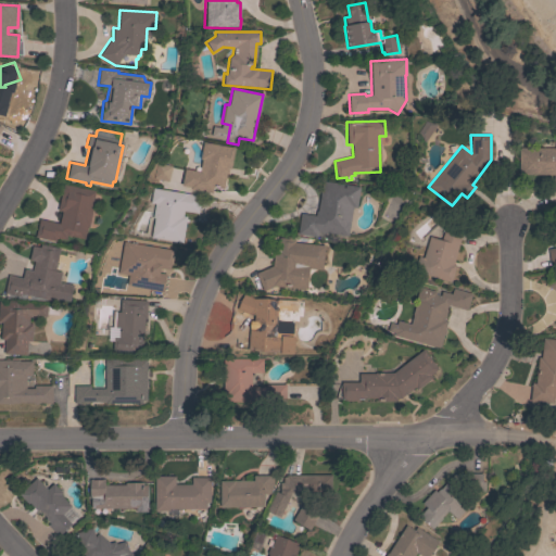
[(187,169),(187,167),(198,169),(203,142),(235,148),(229,175),(226,174),(223,189),(213,187),(212,193),(189,189),(189,187),(171,184),(172,182),(169,181),(168,179),(167,177),(167,175),(168,165),(187,169)]
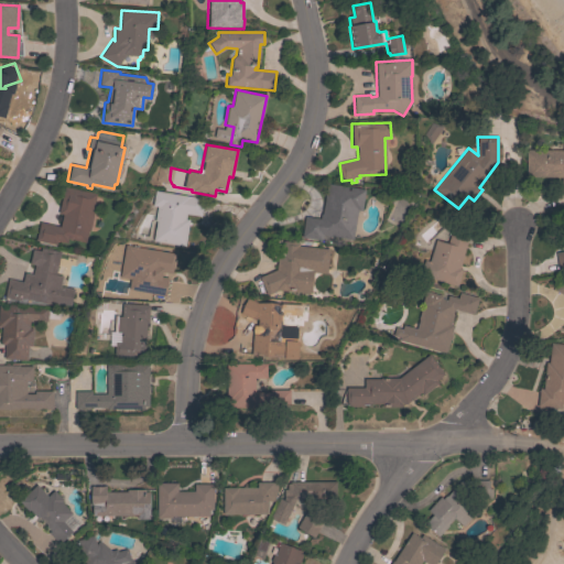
[(525,150),(563,150),(563,197),(561,187),(562,177),(525,177),(525,150)]
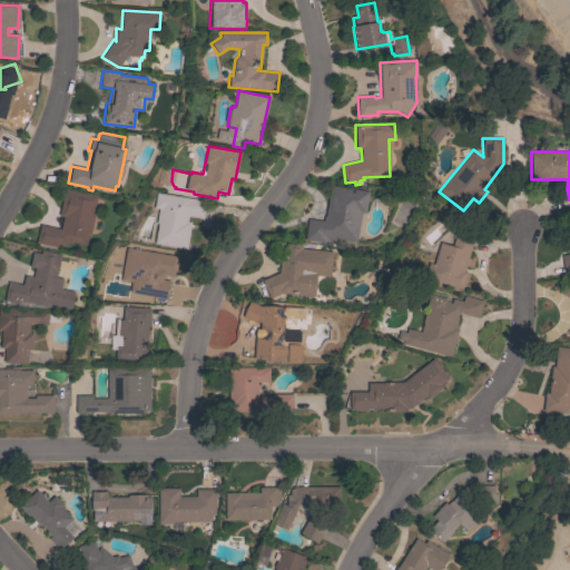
[(167,189),(173,172),(160,168),(155,185),(167,189)]
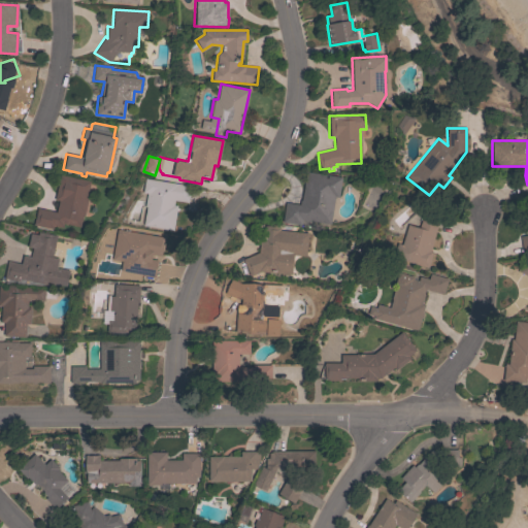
[(283,222),(285,202),(299,204),(300,200),(301,200),(305,172),(341,177),(338,197),(334,197),(330,224),(301,220),(300,225),(283,222)]
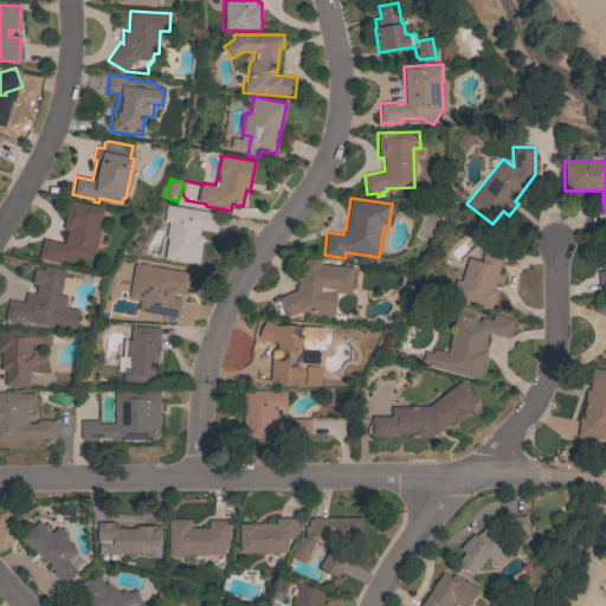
[(72,257),(72,260),(62,258),(60,263),(39,258),(43,239),(64,244),(68,231),(62,230),(68,200),(103,208),(98,229),(101,229),(96,247),(95,247),(92,260),(72,257)]
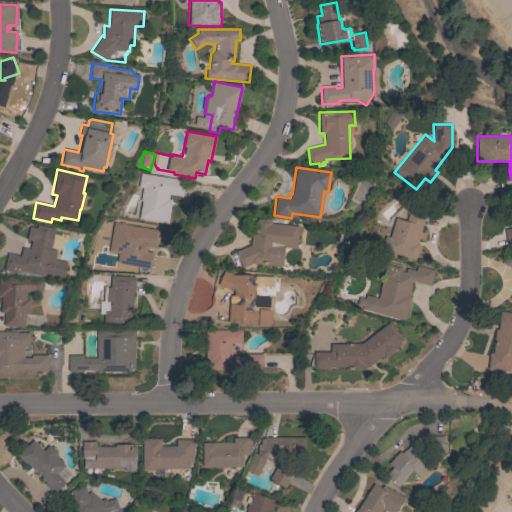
[(184,180),(182,196),(168,194),(168,198),(171,199),(168,223),(139,219),(141,201),(140,201),(142,188),(137,187),(140,173),(184,180)]
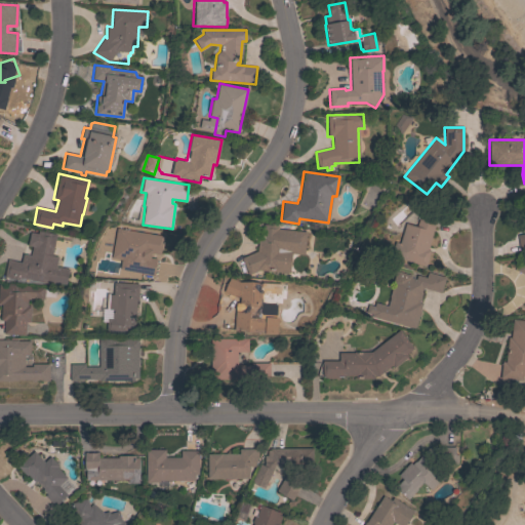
[(391,255),(395,242),(399,243),(405,223),(416,227),(419,215),(417,215),(418,209),(421,210),(421,208),(438,213),(427,249),(430,250),(426,267),(391,255)]
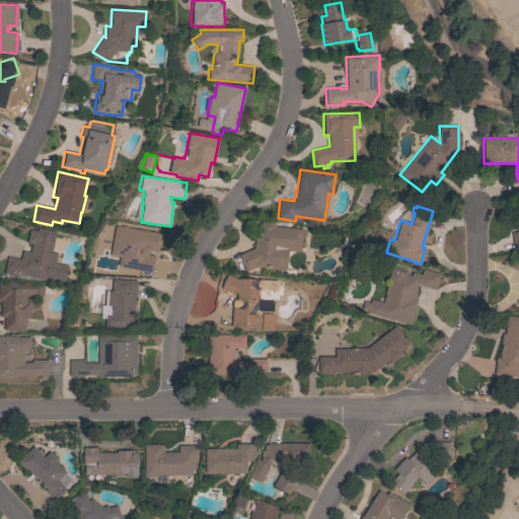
[(300,252),(288,250),(286,270),(255,267),(245,272),(238,254),(253,248),(255,231),(258,231),(260,222),(275,223),(275,226),(302,229),(300,252)]
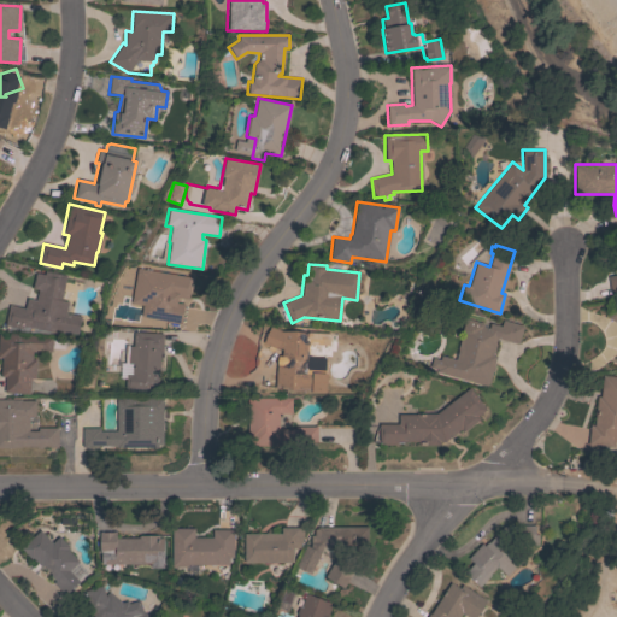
[(130,303),(136,268),(192,277),(188,299),(177,298),(176,303),(184,304),(181,325),(166,323),(166,321),(147,318),(147,317),(140,316),(142,305),(130,303)]
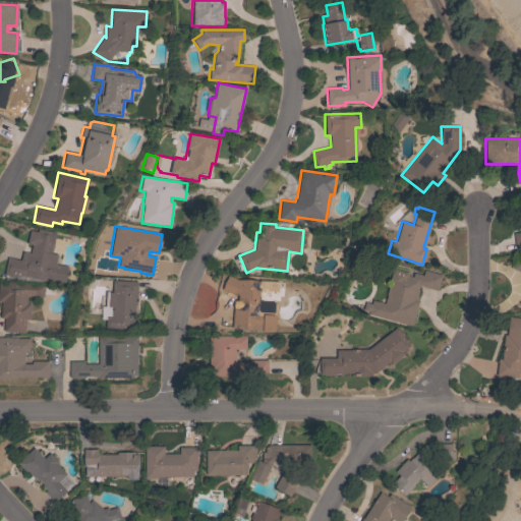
[(37,232),(38,229),(56,232),(54,241),(60,243),(57,254),(61,255),(59,265),(68,267),(65,282),(44,280),(19,275),(19,277),(4,274),(7,257),(20,261),(22,252),(30,253),(32,244),(26,243),(30,230),(37,232)]
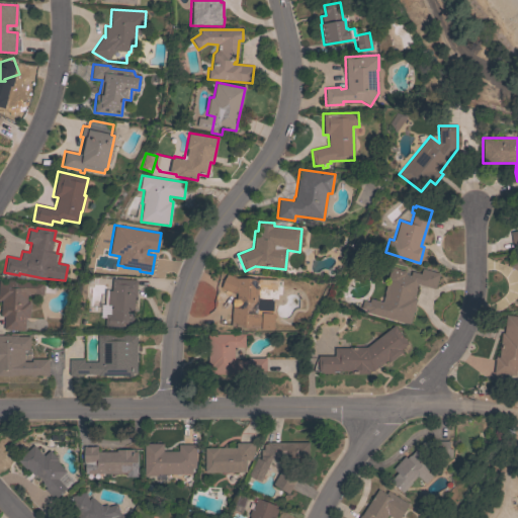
[(517,249),(517,230),(505,234),(510,252),(517,249)]
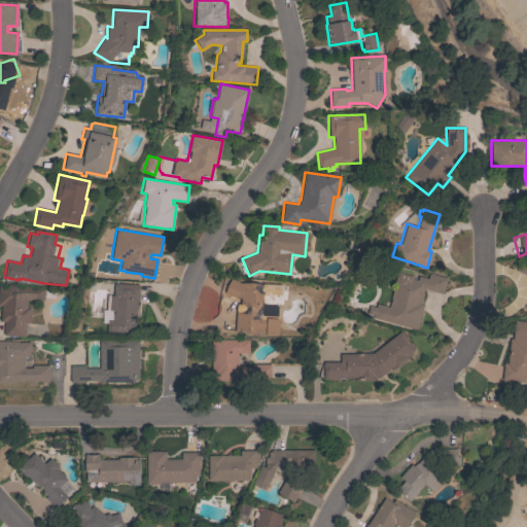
[(526,276),(518,271),(526,255),(526,276)]
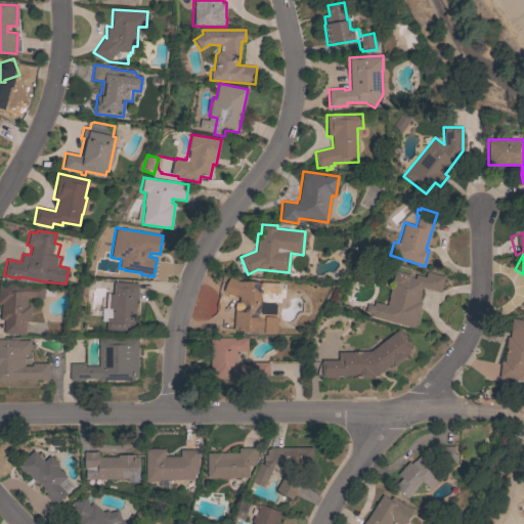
[(372,313),(364,311),(366,304),(373,305),(375,302),(386,305),(389,297),(388,297),(392,284),(391,282),(395,270),(410,275),(409,277),(415,278),(416,274),(425,277),(427,271),(444,277),(439,293),(421,287),(420,291),(421,292),(420,298),(418,299),(418,301),(421,302),(421,307),(420,306),(419,310),(420,310),(419,315),(418,315),(413,329),(370,316),(372,313)]
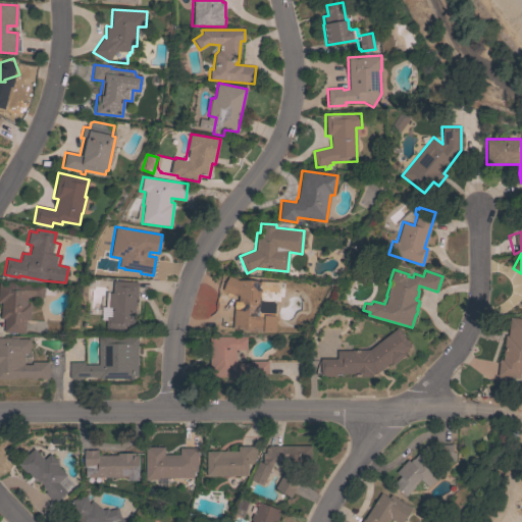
[(282,295),(262,294),(261,300),(267,300),(266,315),(276,315),(275,332),(262,331),(262,330),(232,329),(233,307),(237,307),(238,298),(236,298),(236,297),(221,291),(227,275),(239,279),(262,281),(262,280),(283,282),(282,295)]
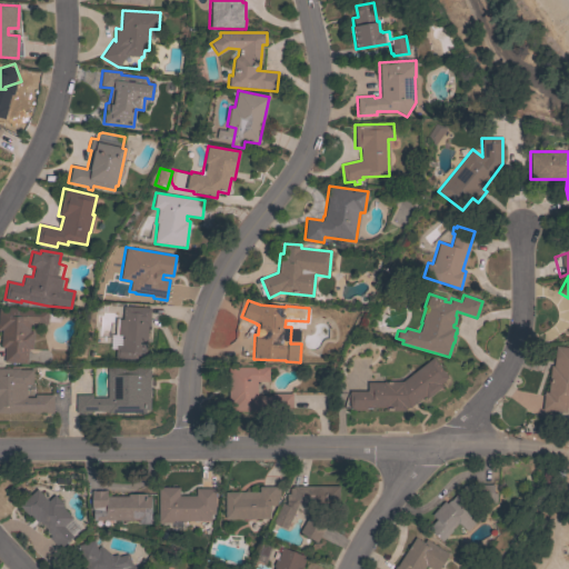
[(148,326),(147,347),(148,347),(148,360),(115,358),(116,345),(120,345),(121,336),(117,336),(118,319),(122,319),(122,306),(150,308),(149,326),(148,326)]
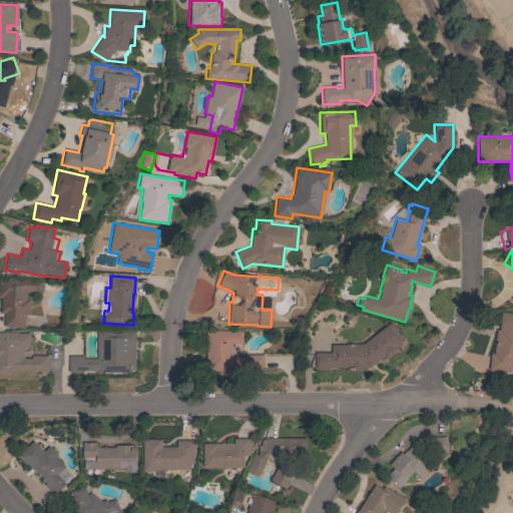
[(43,281),(54,282),(53,290),(43,290),(42,292),(29,291),(29,293),(26,293),(26,299),(30,299),(29,315),(25,315),(24,328),(3,327),(4,314),(0,313),(1,298),(0,297),(0,278),(43,281)]
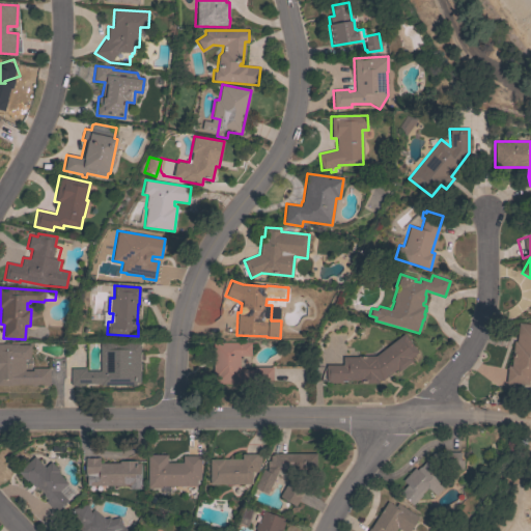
[(530,380),(528,380),(527,385),(505,383),(507,366),(510,366),(513,341),(516,341),(518,323),(530,324),(530,380)]
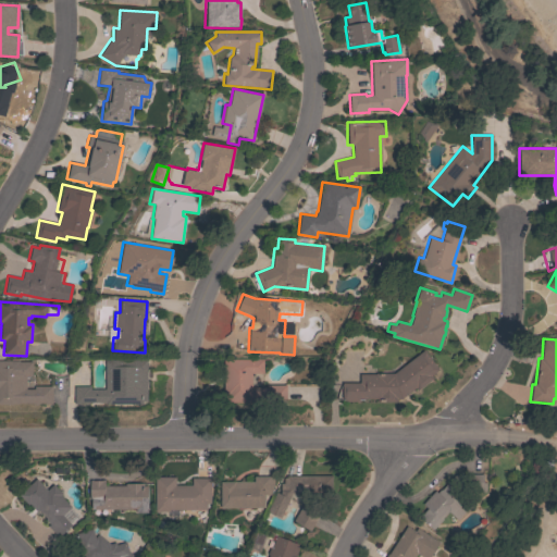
[(423,350),(438,370),(431,375),(433,378),(417,391),(416,387),(401,398),(397,398),(397,401),(378,401),(378,399),(358,399),(358,401),(344,401),(344,398),(342,398),(342,383),(359,383),(359,374),(375,374),(375,373),(394,373),(423,350)]
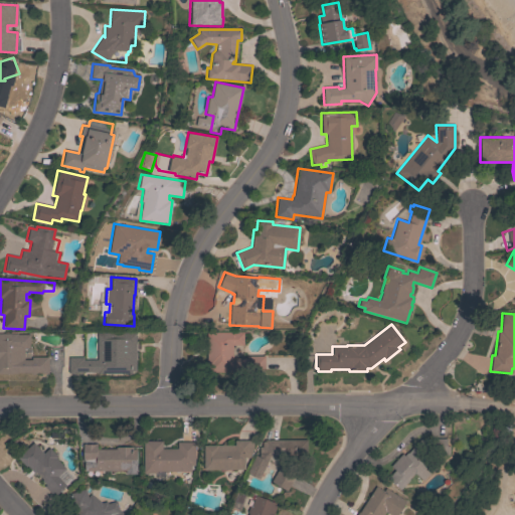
[(132,371),(132,373),(97,373),(97,371),(82,372),(82,373),(68,373),(68,357),(83,357),(83,360),(97,360),(97,333),(135,332),(136,371),(132,371)]
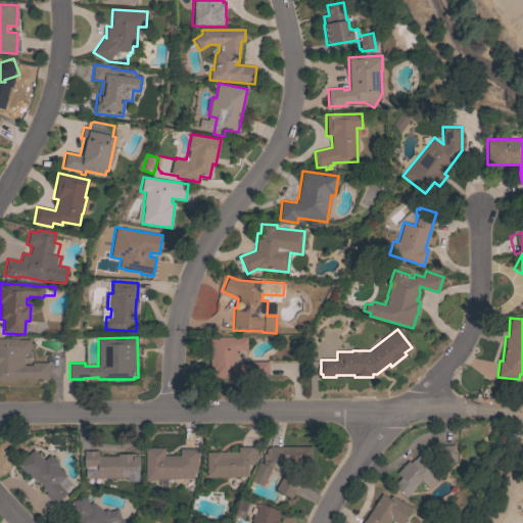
[(250,364),(250,362),(269,362),(269,378),(209,378),(209,337),(247,337),(247,350),(236,350),(236,364),(250,364)]
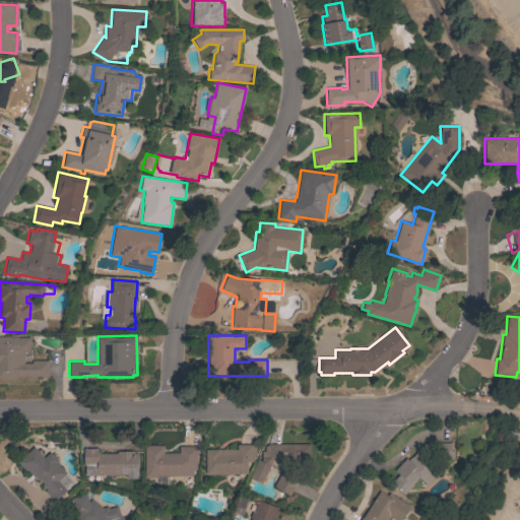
[(17,337),(29,337),(29,351),(23,351),(23,364),(31,363),(31,361),(48,361),(49,377),(30,378),(30,376),(17,376),(17,378),(0,378),(0,336),(17,336),(17,337)]
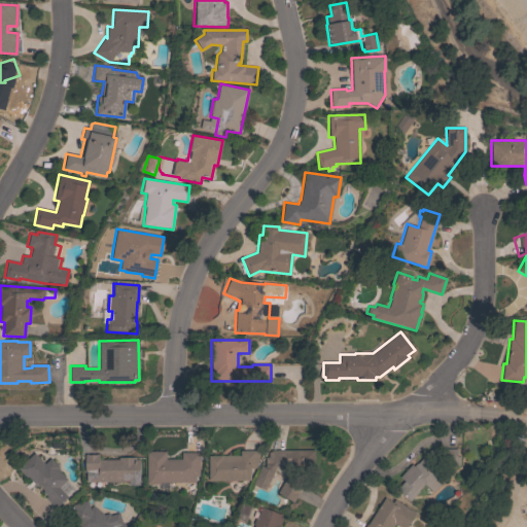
[(411,464),(413,466),(416,462),(417,463),(430,449),(457,448),(457,449),(457,456),(459,456),(459,464),(456,464),(442,465),(435,465),(434,466),(446,477),(432,491),(423,484),(418,490),(419,490),(414,495),(413,494),(408,499),(398,491),(407,483),(399,477),(411,464)]
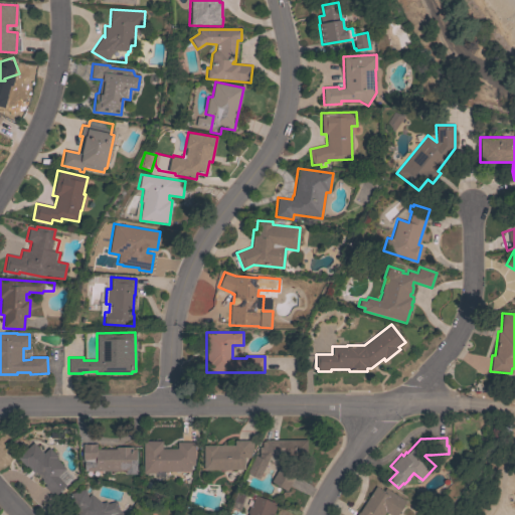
[(244,470),(203,470),(203,445),(234,445),(234,441),(249,440),(249,443),(253,443),(253,450),(251,450),(251,453),(250,453),(250,458),(244,458),(244,470)]
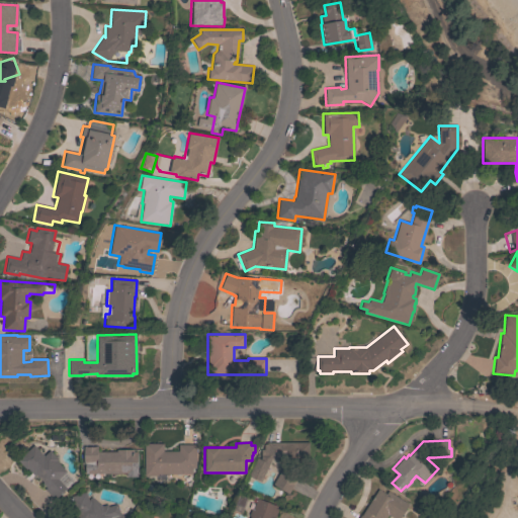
[(260,482),(248,476),(256,457),(260,459),(260,458),(260,449),(263,449),(263,444),(265,444),(265,442),(309,442),(309,458),(293,459),(293,462),(279,462),(279,459),(271,459),(260,482)]
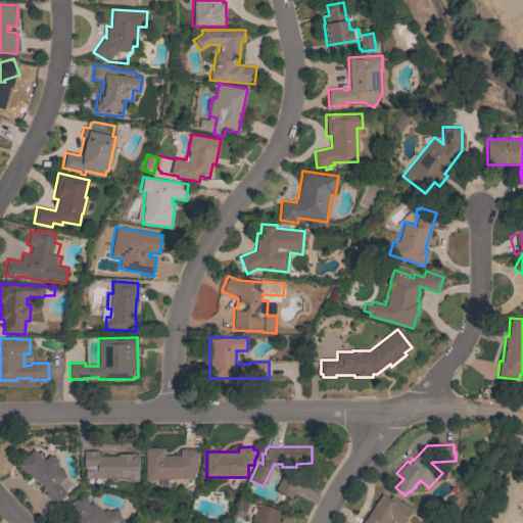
[(158,479),(158,480),(145,480),(145,447),(164,447),(164,456),(180,456),(180,448),(197,448),(197,473),(193,473),(193,479),(158,479)]
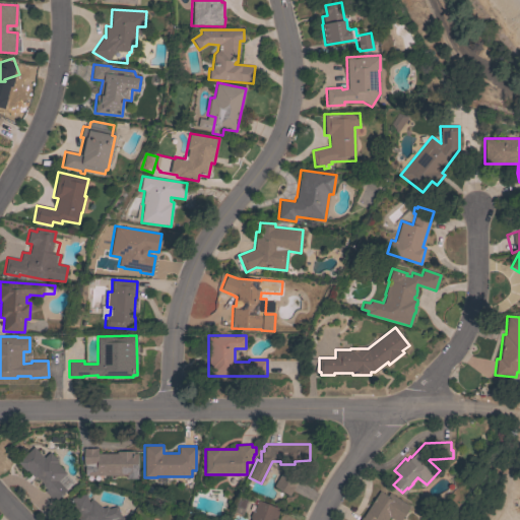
[(64,493),(64,494),(61,497),(61,496),(55,502),(45,491),(46,490),(42,485),(43,484),(36,476),(35,477),(27,470),(26,471),(17,462),(33,447),(44,458),(50,452),(58,461),(56,463),(66,473),(65,474),(73,482),(64,493)]
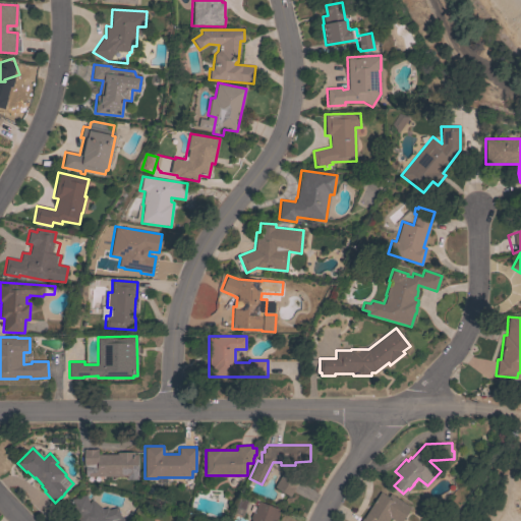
[(97,476),(97,475),(83,475),(83,449),(98,449),(98,454),(117,454),(117,452),(133,452),(133,459),(132,459),(132,462),(134,462),(134,475),(132,475),(132,476),(97,476)]
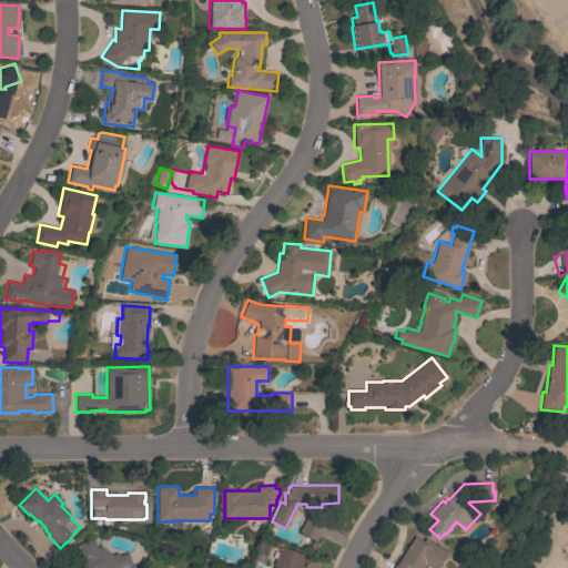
[(298,531),(308,514),(326,524),(316,541),(298,531)]
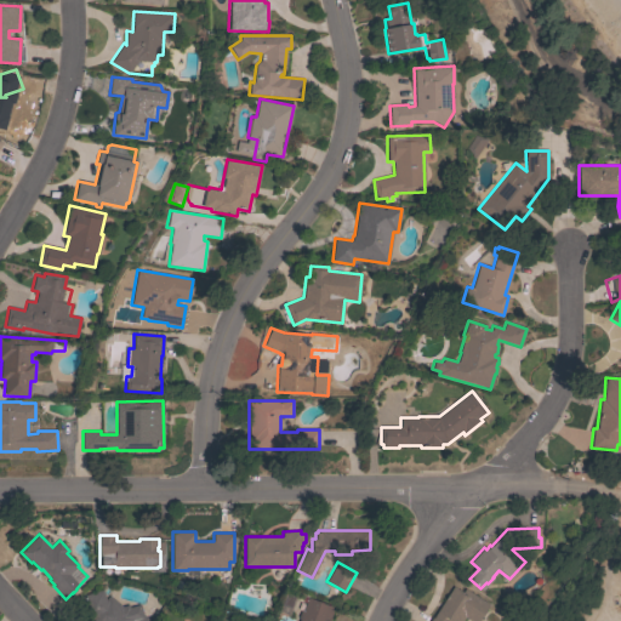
[(489,604),(478,620),(471,620),(465,617),(462,620),(428,620),(432,616),(433,617),(453,586),(462,592),(465,588),(489,604)]
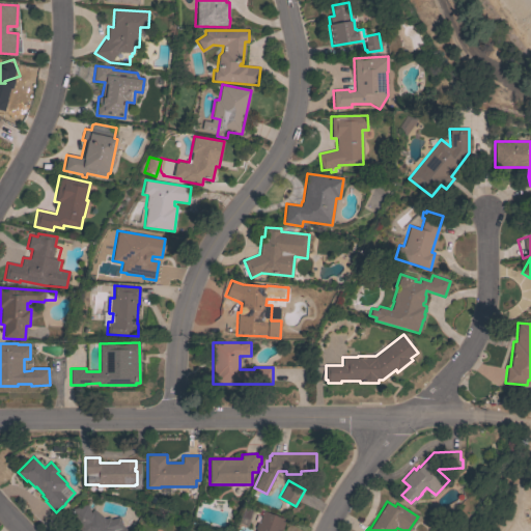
[(74,530),(76,527),(71,509),(87,504),(90,512),(92,509),(105,519),(110,516),(110,519),(119,516),(122,526),(129,530),(128,530),(74,530)]
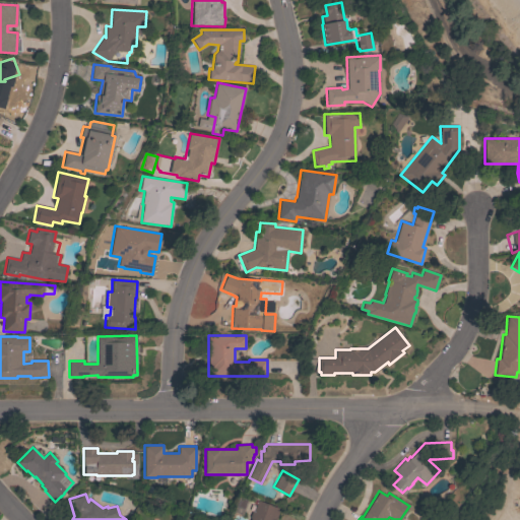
[(249,519),(250,518),(249,517),(252,511),(253,512),(257,501),(279,508),(274,519),(249,519)]
